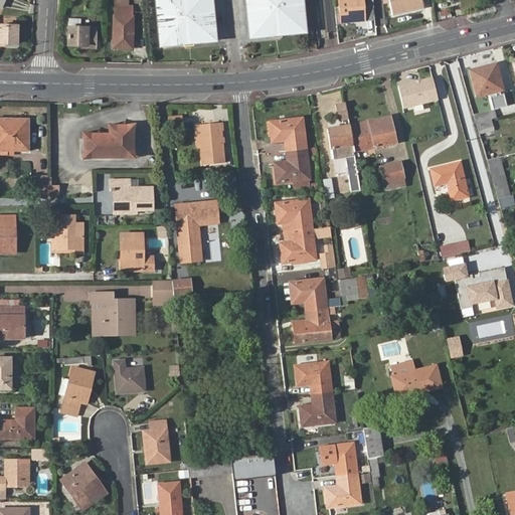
[(183,41),(193,40),(213,38),(208,0),(156,0),(160,44),(183,41)]
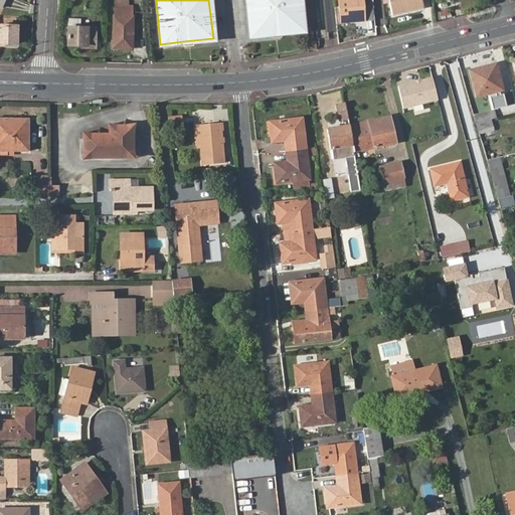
[(271,32),(280,31),(303,29),(299,0),(245,0),(249,34),(271,32)]
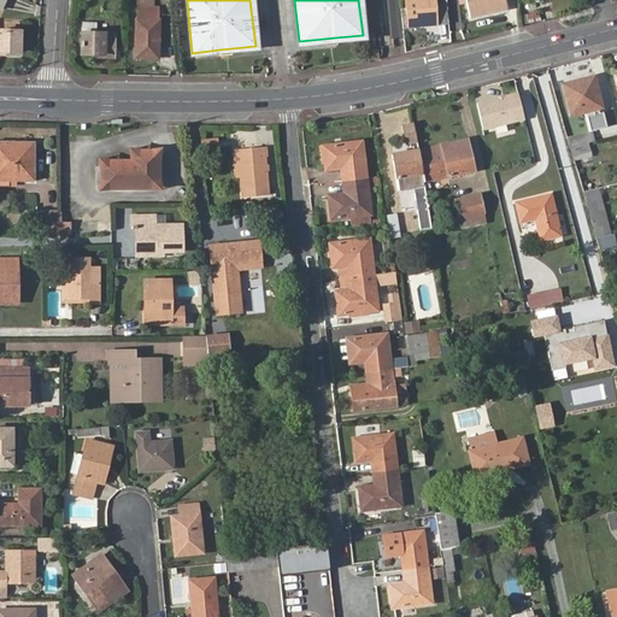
[(406,0),(410,25),(438,22),(435,0),(406,0)]
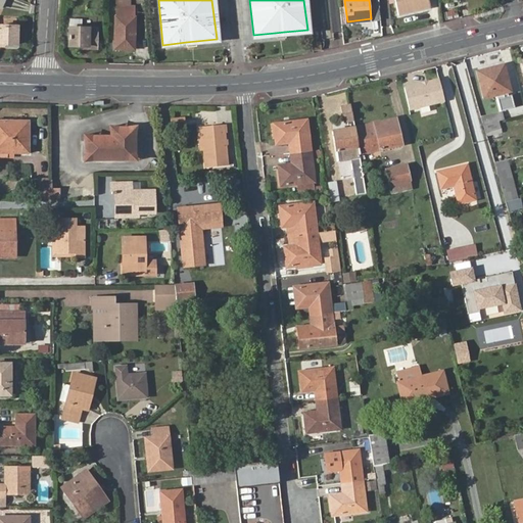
[(396,0),(400,15),(432,8),(429,0),(396,0)]
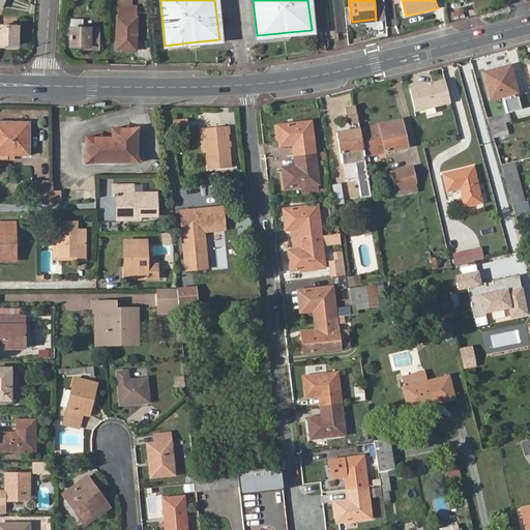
[(118,6),(118,50),(138,50),(138,6),(118,6)]
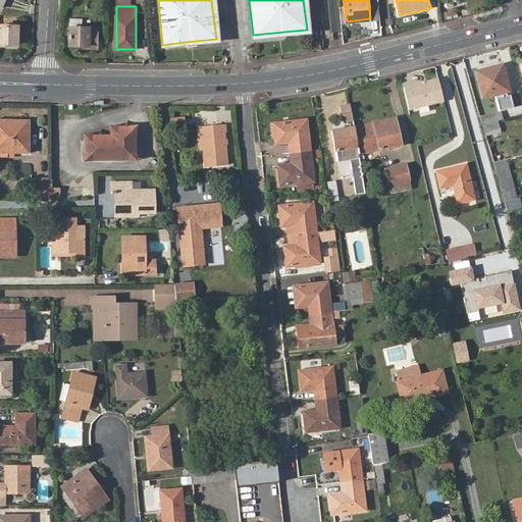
[(0,23),(0,44),(19,44),(18,24),(0,23)]
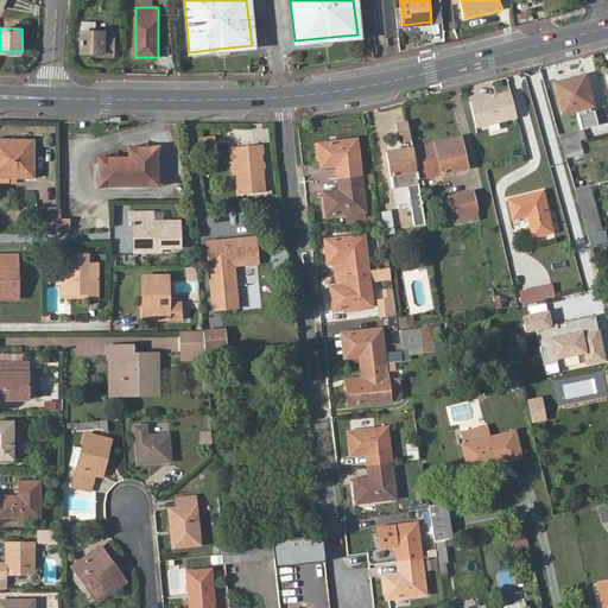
[(99,31),(83,31),(82,52),(115,52),(115,31),(99,31)]
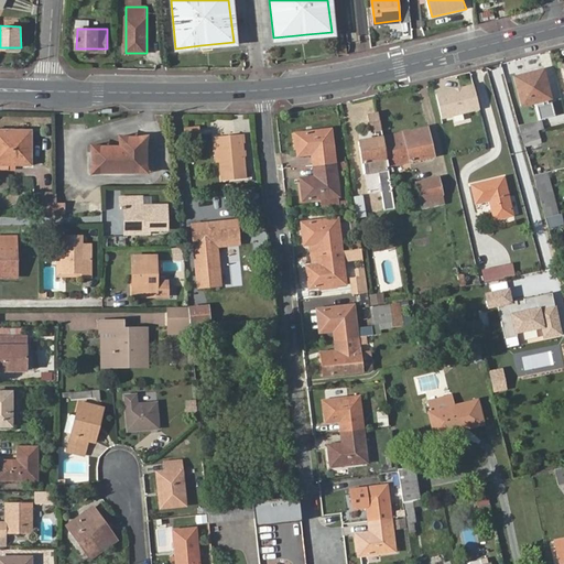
[(338,56),(348,53),(347,45),(337,47),(338,56)]
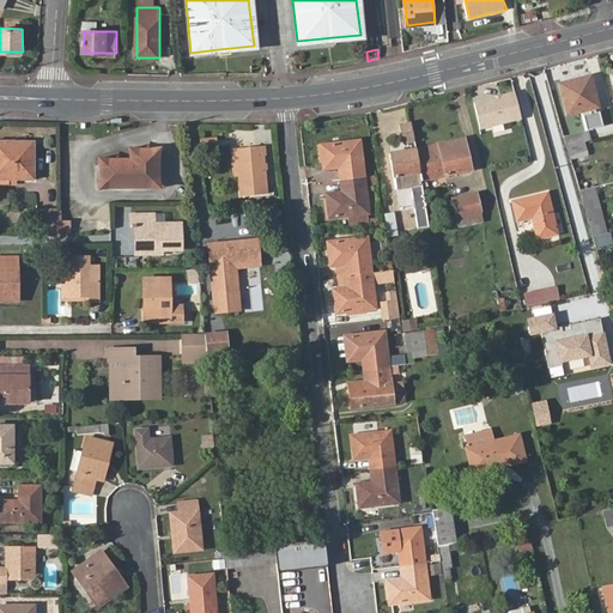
[(559,84),(568,115),(583,111),(588,131),(604,126),(592,76),(559,84)]
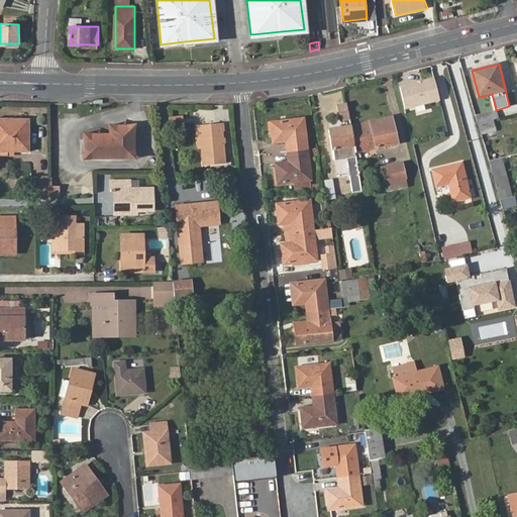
[(439,99),(433,76),(400,85),(405,108),(439,99)]
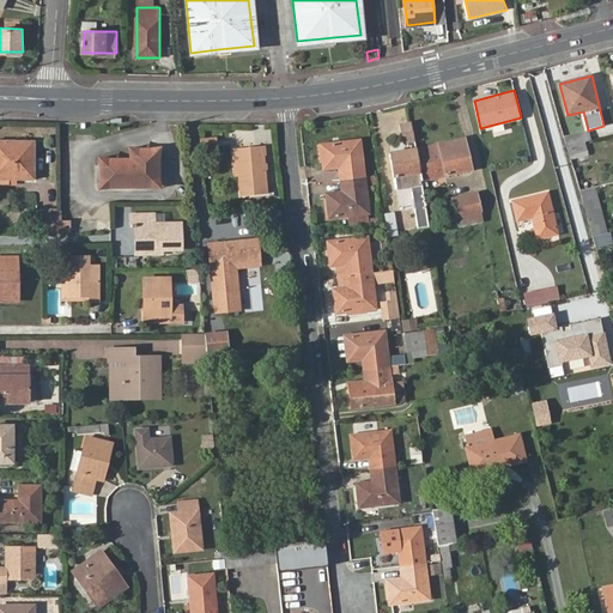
[(417,150),(412,125),(400,126),(402,141),(406,141),(407,147),(411,146),(412,151),(390,153),(396,189),(411,187),(418,228),(429,226),(420,180),(417,150)]
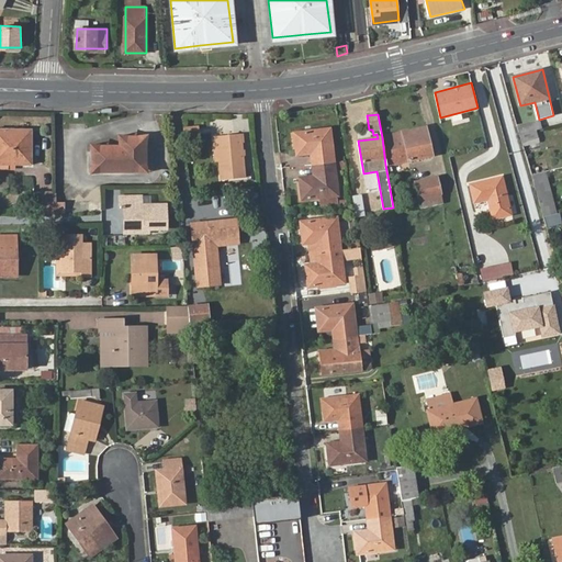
[(539,120),(517,125),(519,134),(525,133),(528,133),(540,128),(539,120)]
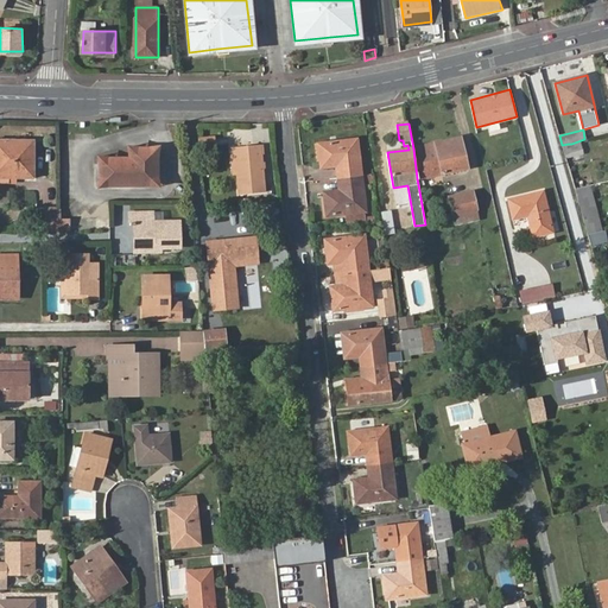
[(216,135),(201,137),(202,147),(217,147),(216,135)]
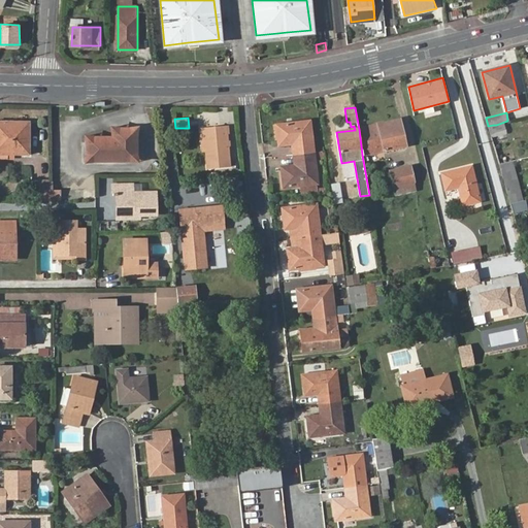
[(399,120),(378,125),(380,128),(400,124),(399,120)]
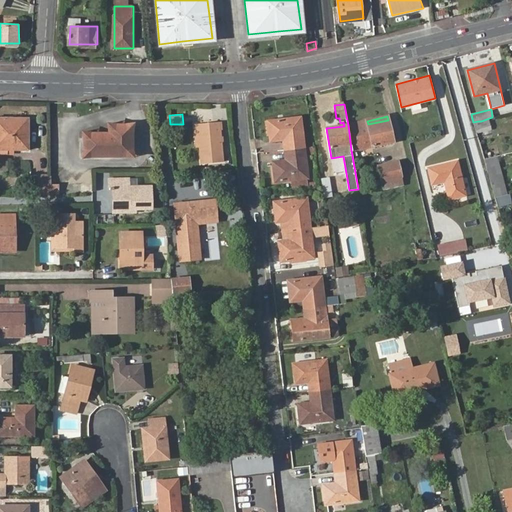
[(0,150),(29,150),(28,118),(0,117),(0,150)]
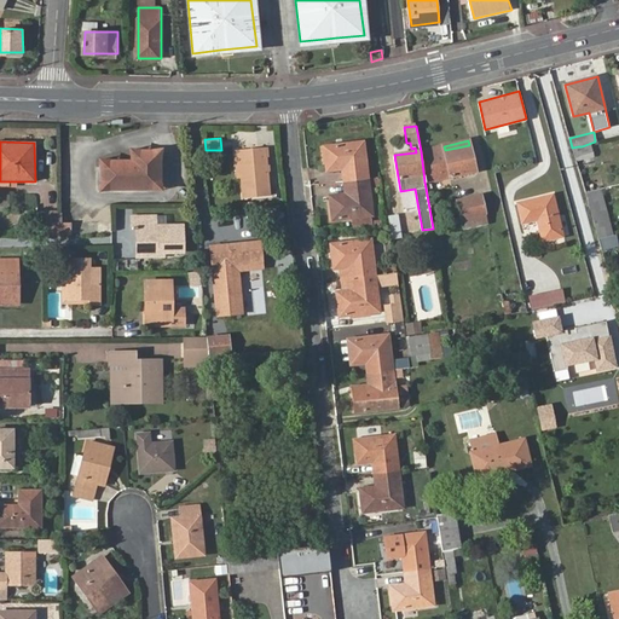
[(346,163),(348,180),(350,198),(330,200),(333,220),(372,215),(364,143),(325,146),(327,166),(346,163)]
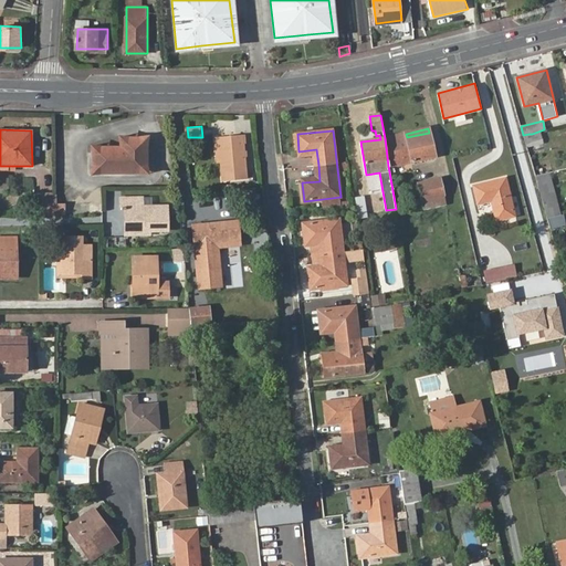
[(406,134),(385,138),(388,166),(435,157),(429,133),(407,137),(406,134)]
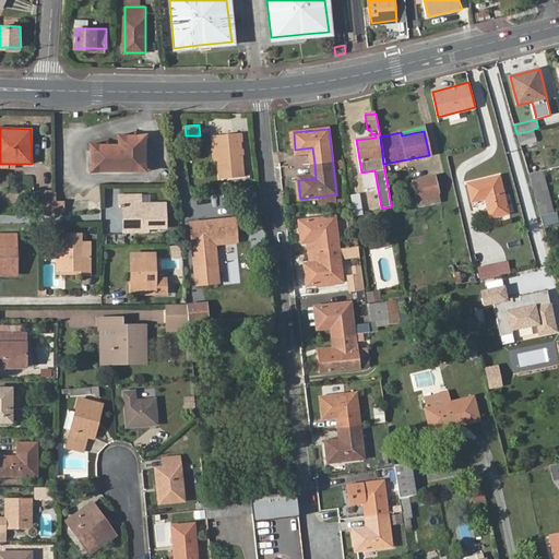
[(217,137),(219,159),(222,179),(245,177),(240,133),(217,135),(217,137)]
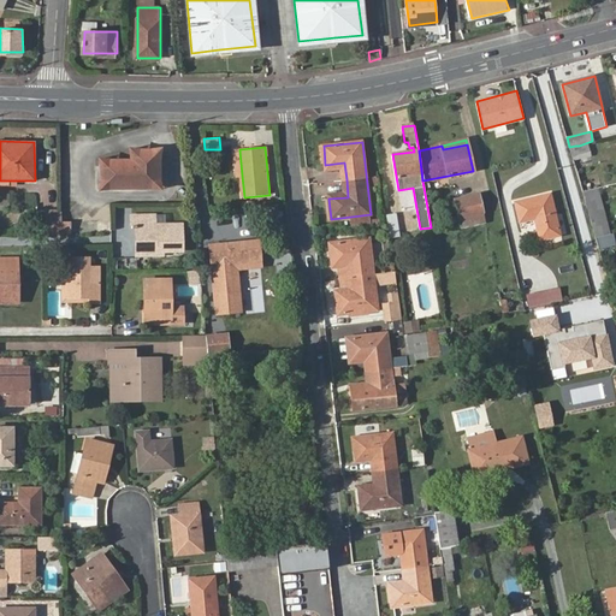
[(106,189),(154,188),(159,183),(158,155),(154,152),(134,152),(130,157),(130,163),(105,163),(101,167),(101,184),(106,189)]
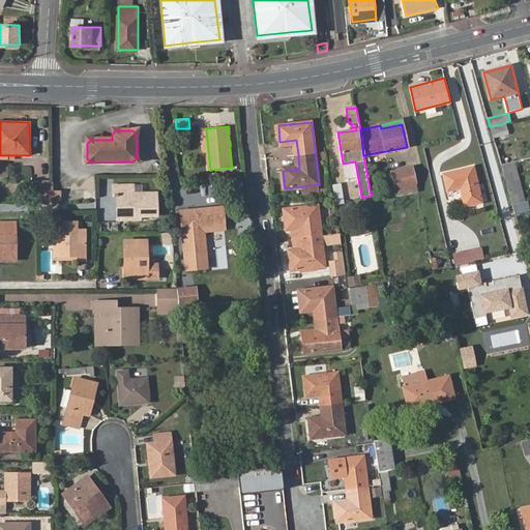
[(294,155),(298,154),(296,140),(280,142),(280,146),(293,144),(294,155)]
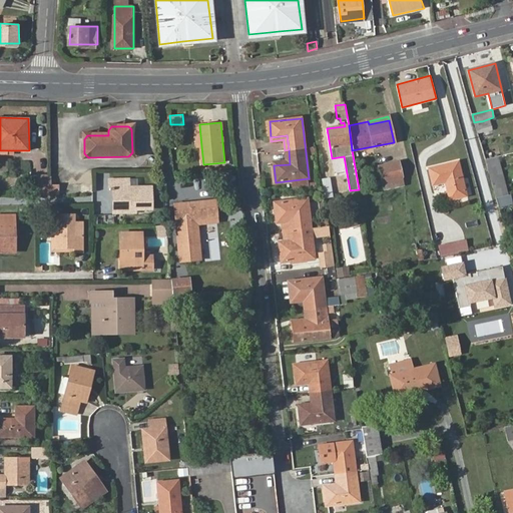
[(290,164),(289,149),(285,150),(286,161),(274,162),(274,165),(290,164)]
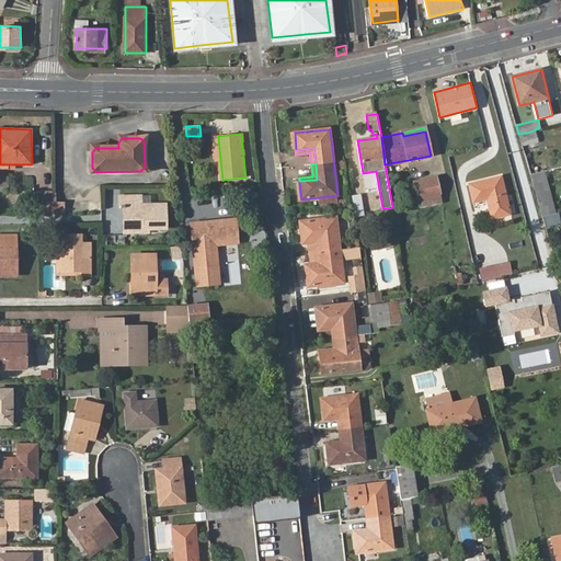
[(535,174),(530,175),(536,197),(549,194),(542,172),(536,173),(535,174)]
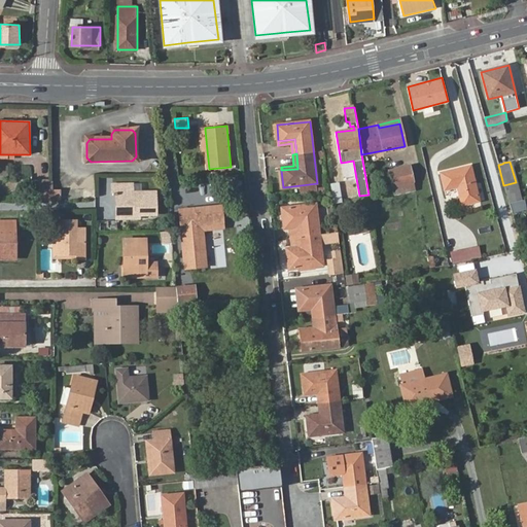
[(389,171),(392,186),(413,182),(410,166),(389,171)]
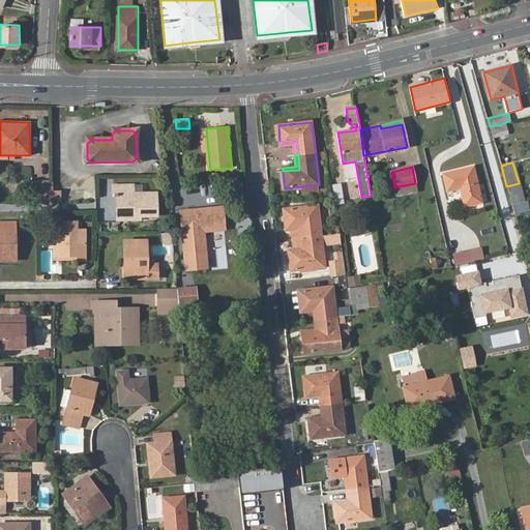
[(474,167),(443,174),(447,192),(461,187),(465,207),(482,203),(474,167)]
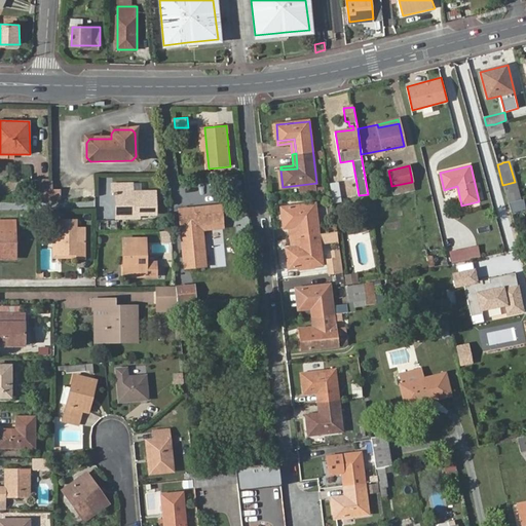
[(41,200),(60,199),(60,190),(51,190),(50,181),(40,181),(40,184),(41,200)]
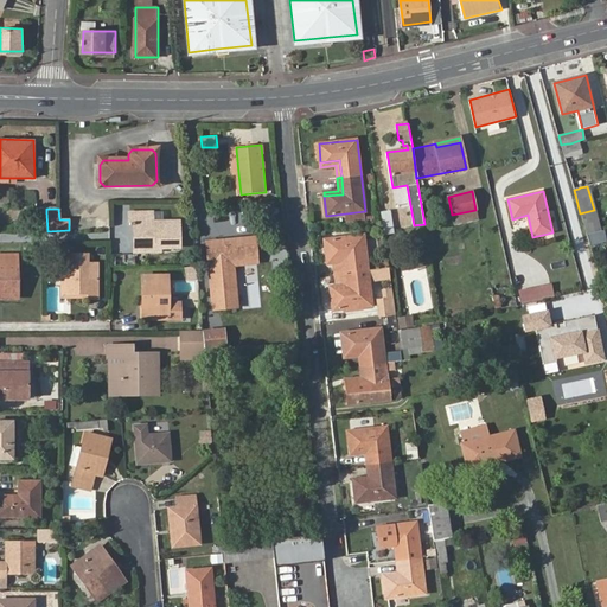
[(594,210),(580,213),(587,235),(593,234),(594,234),(595,232),(601,231),(598,218),(596,218),(594,210)]
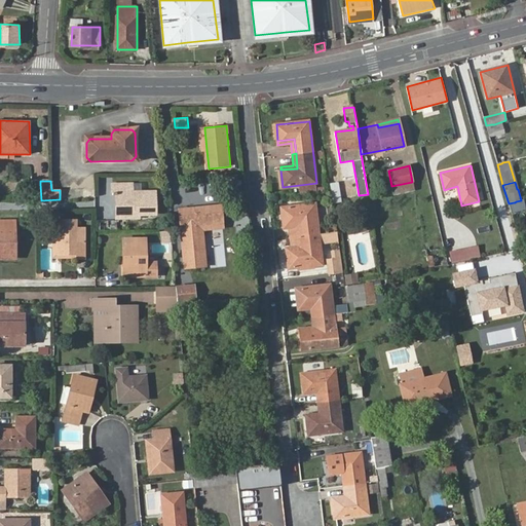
[(330,184),(333,204),(340,202),(337,183),(330,184)]
